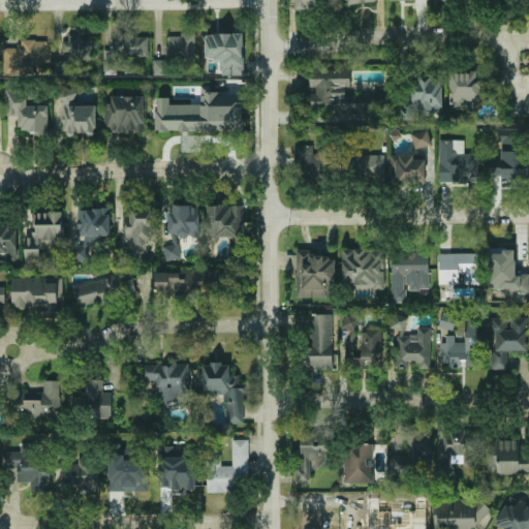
[(294,0),(296,9),(319,8),(319,2),(330,2),(330,0),(294,0)]
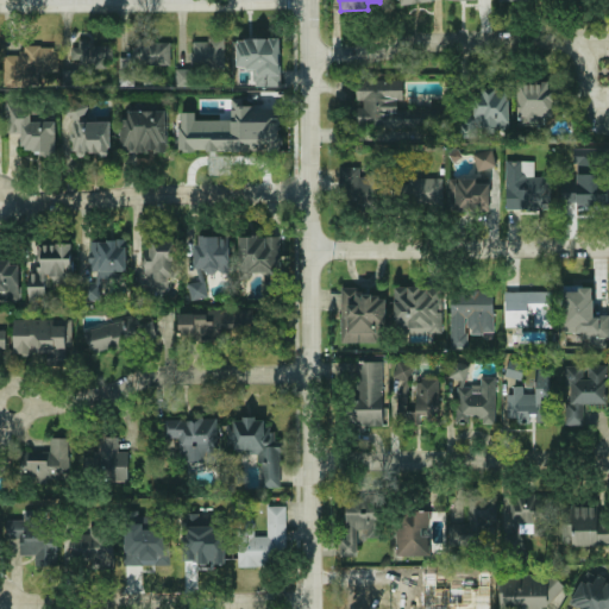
[(280,37),(237,39),(238,68),(253,68),(253,86),(281,85),(280,37)]
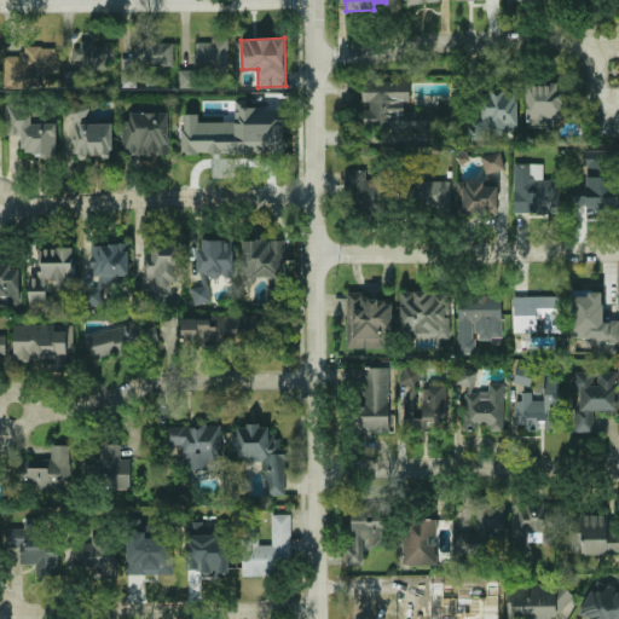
[(121,57),(121,86),(138,86),(138,65),(173,65),(173,42),(157,42),(157,39),(137,39),(137,58),(121,57)]
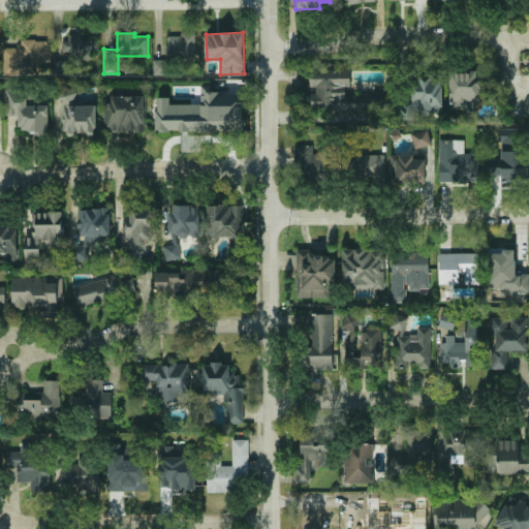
[(167,33),(166,56),(194,56),(195,34),(167,33)]
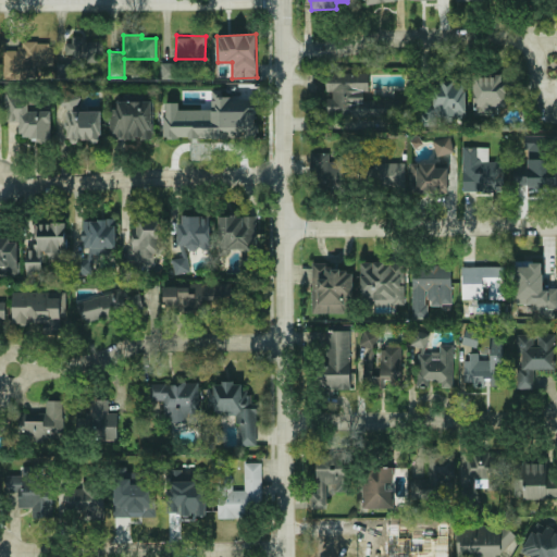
[(85,41),(85,38),(64,39),(64,56),(72,56),(72,62),(103,61),(102,40),(85,41)]
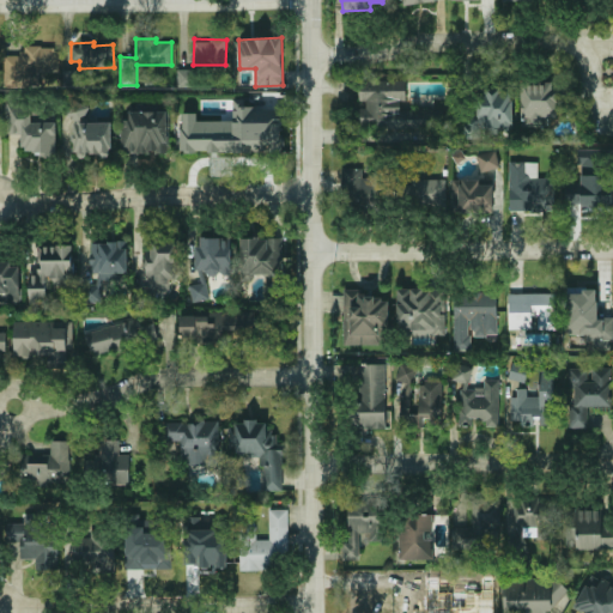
[(5,54),(4,84),(40,84),(40,72),(56,72),(56,47),(23,46),(22,55),(5,54)]
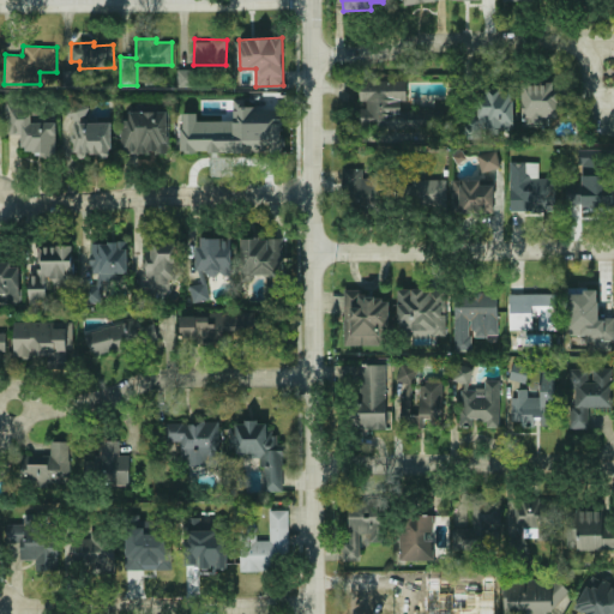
[(360,80),(361,104),(360,104),(361,131),(444,126),(443,108),(402,110),(401,98),(408,98),(407,78),(360,80)]
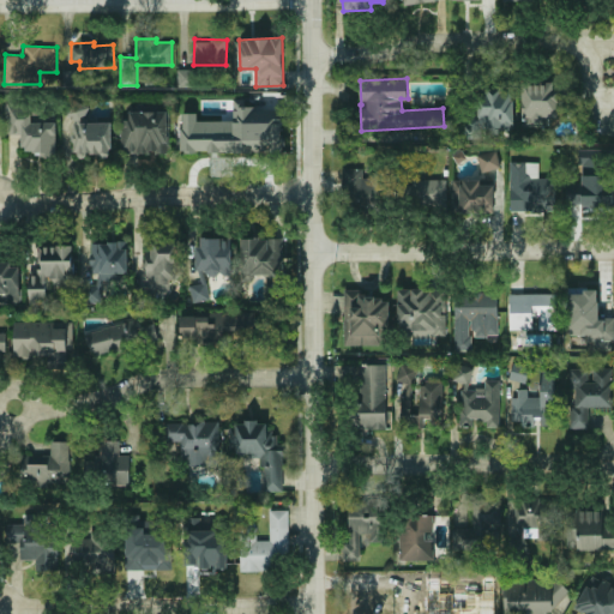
[(522,82),(522,126),(549,126),(549,118),(558,118),(558,108),(566,108),(565,82),(522,82)]
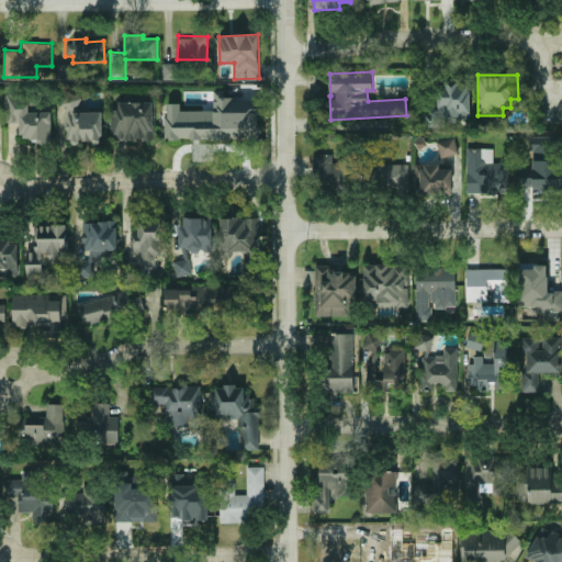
[(471,81),(440,81),(439,117),(470,119),(471,81)]
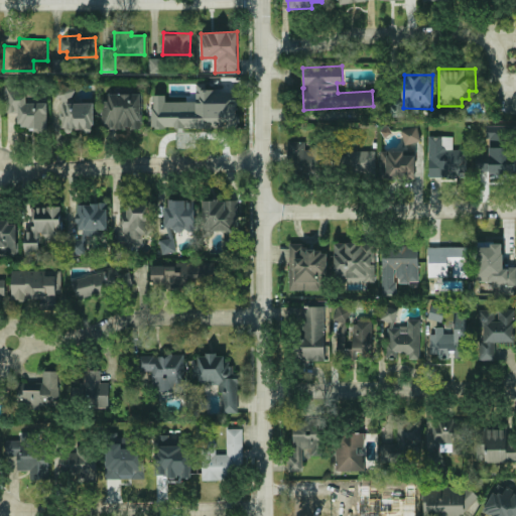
[(196,101),(166,102),(166,95),(151,95),(152,127),(236,127),(236,92),(206,92),(206,83),(196,83),(196,101)]
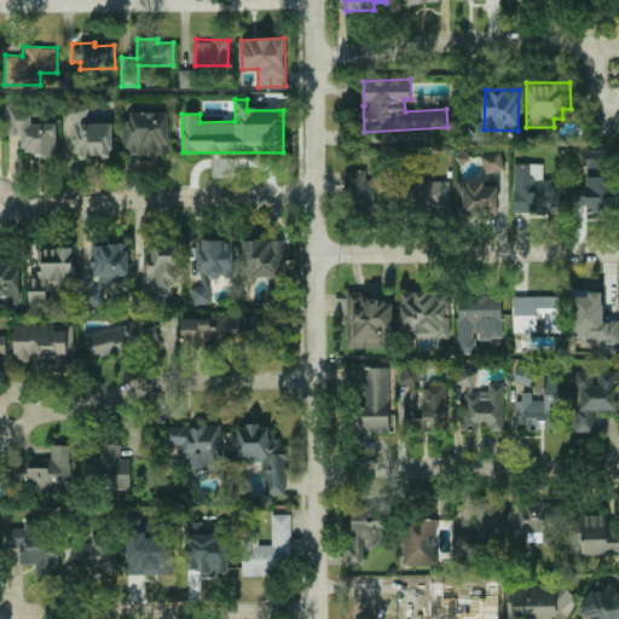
[(113,123),(87,122),(87,103),(65,102),(65,117),(74,117),(73,155),(111,156),(113,123)]
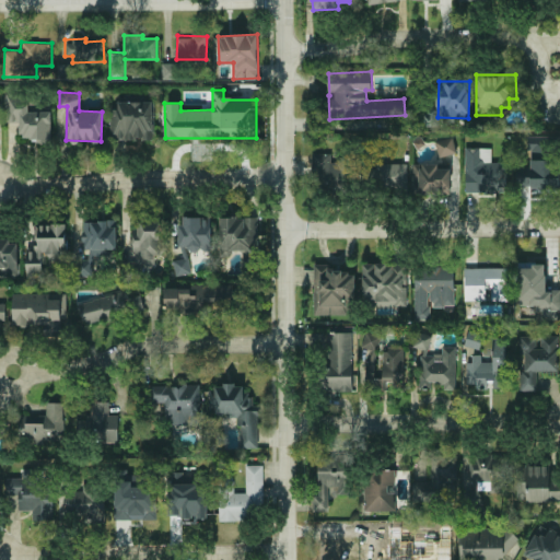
[(51,112),(28,111),(28,93),(7,93),(6,123),(19,123),(19,139),(50,139),(51,112)]
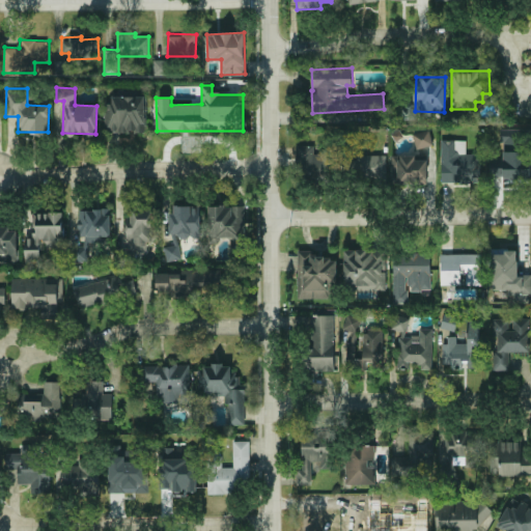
[(107,95),(107,132),(146,133),(146,96),(107,95)]
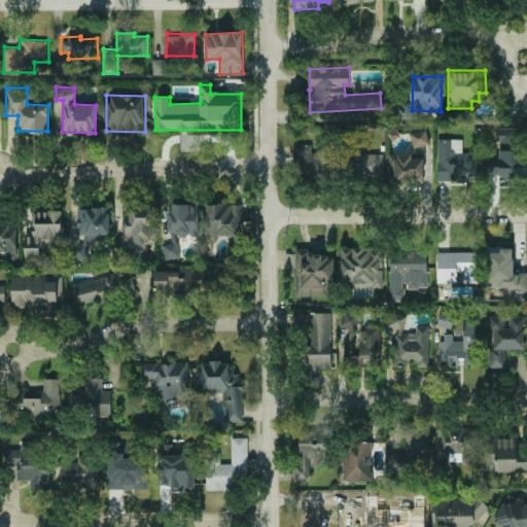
[(413,148),(429,144),(426,129),(409,133),(413,148)]
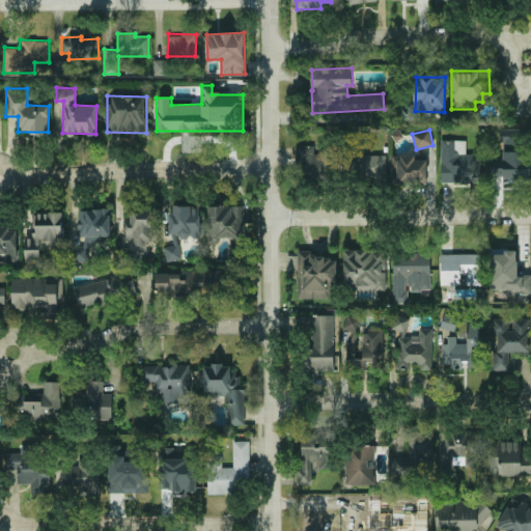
[(441,183),(479,183),(479,154),(466,154),(466,140),(441,140),(441,183)]
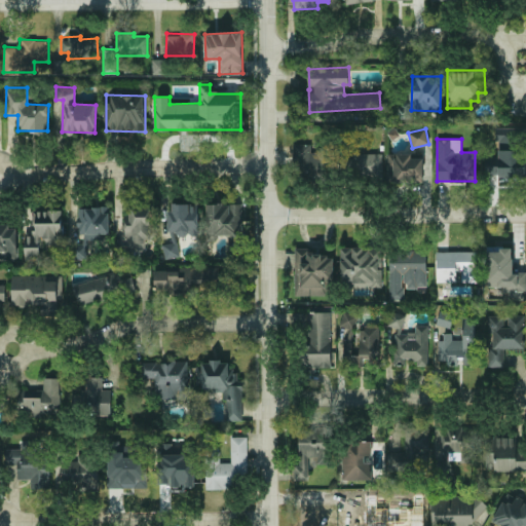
[(311,144),(294,144),(294,170),(301,170),(301,182),(326,182),(326,153),(311,153),(311,144)]
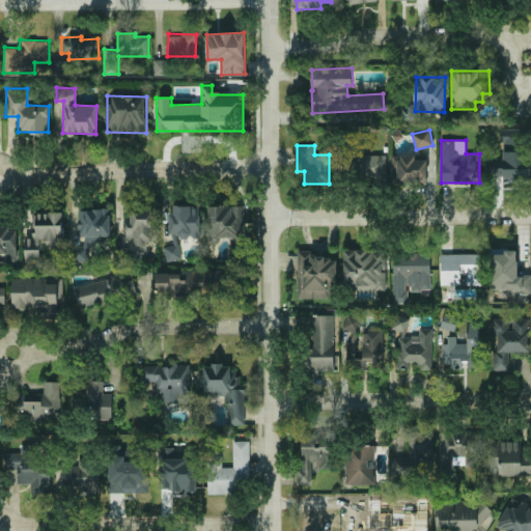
[(490,176),(503,176),(503,183),(529,185),(530,152),(503,150),(502,162),(491,162),(490,176)]
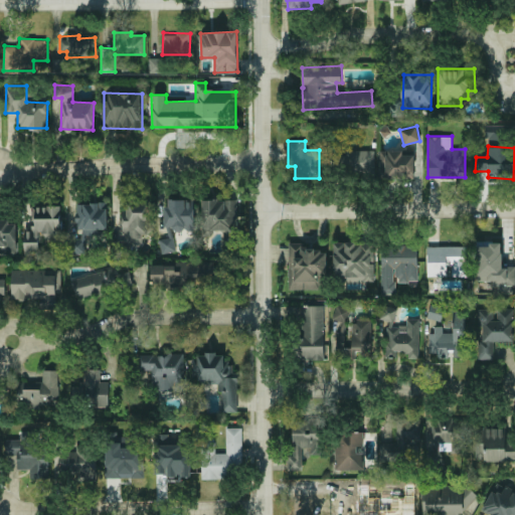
[(413,154),(403,155),(403,150),(380,150),(381,179),(414,178),(413,154)]
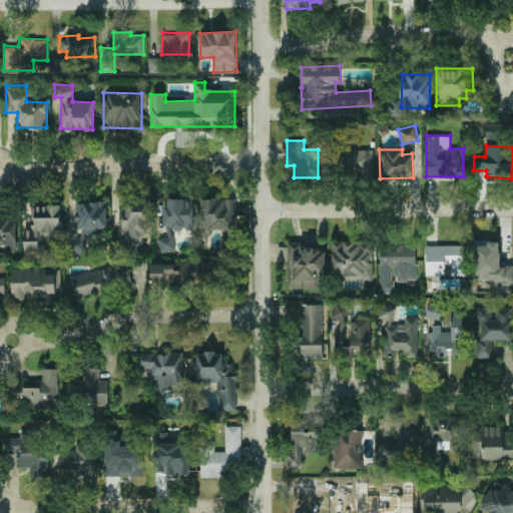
[(337,150),(337,173),(373,172),(373,150),(337,150)]
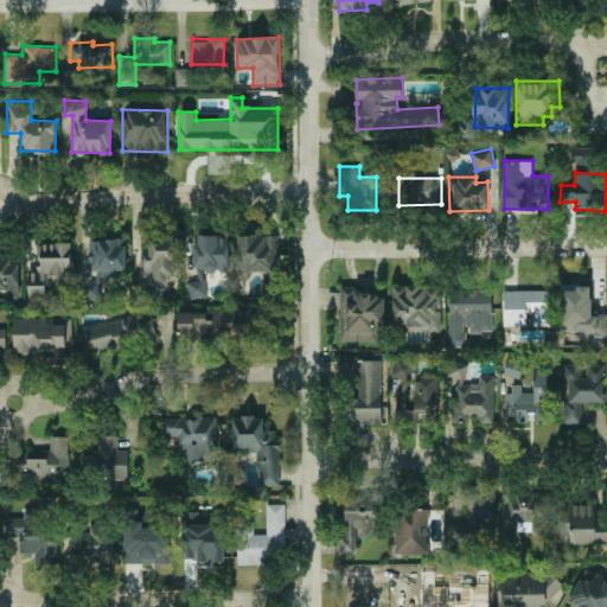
[(193,269),(228,270),(230,235),(196,234),(193,269)]
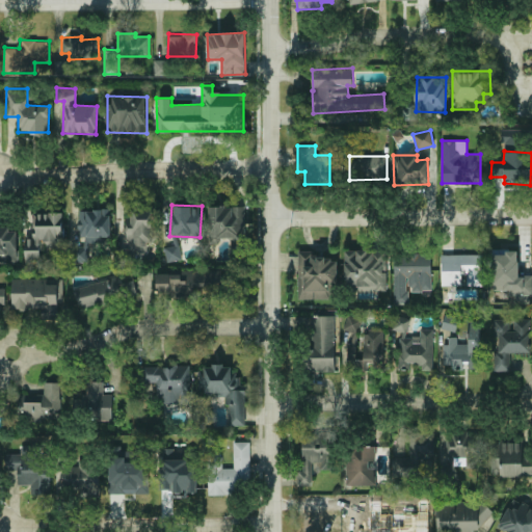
[(128,256),(136,256),(136,250),(147,251),(147,240),(156,240),(156,206),(128,206),(128,256)]
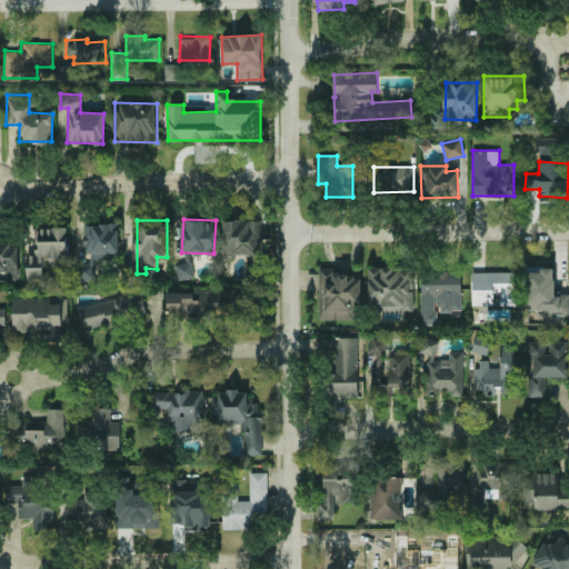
[(223,221),(223,261),(235,261),(235,256),(256,256),(255,239),(262,239),(261,220),(223,221)]
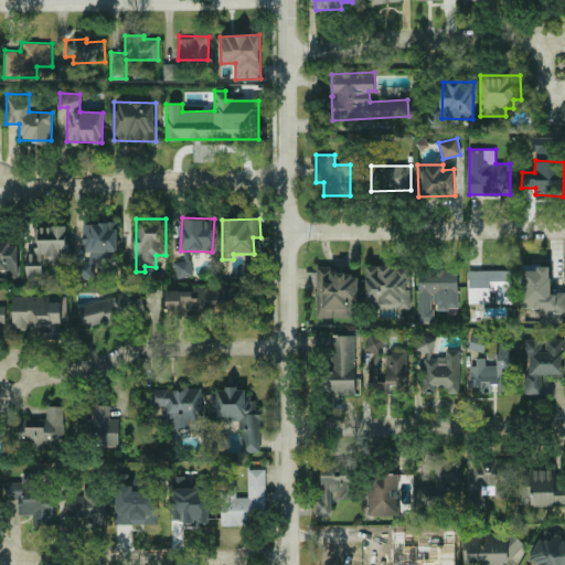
[(77,278),(94,278),(94,256),(117,257),(117,223),(84,222),(83,252),(89,252),(89,262),(77,262),(77,278)]
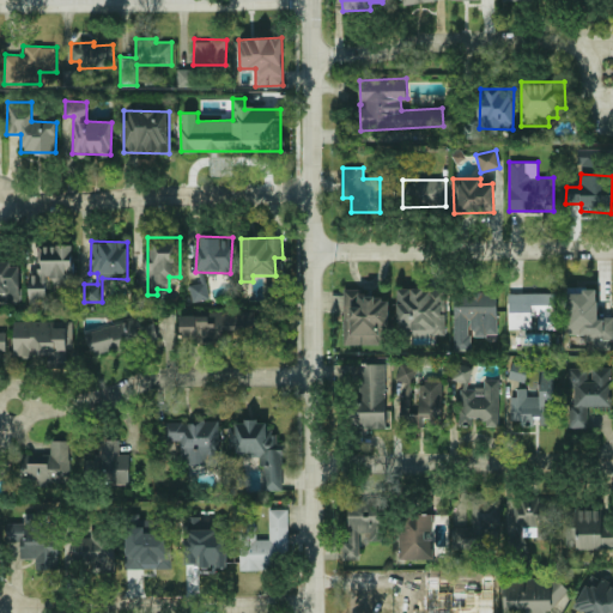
[(29,275),(29,304),(47,304),(47,286),(73,286),(73,246),(41,246),(41,275),(29,275)]
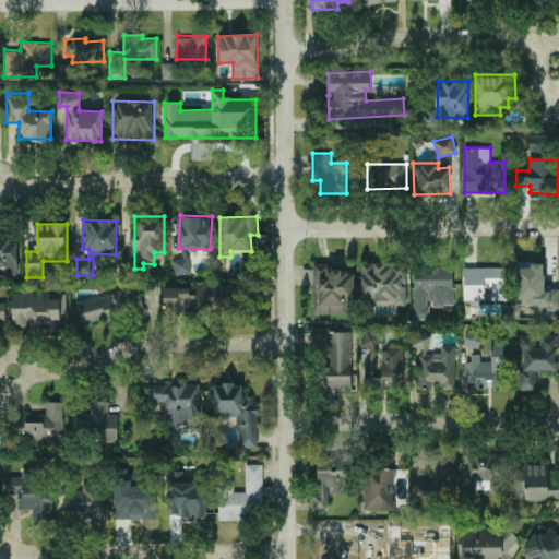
[(0,274),(19,274),(19,239),(0,239),(0,274)]
